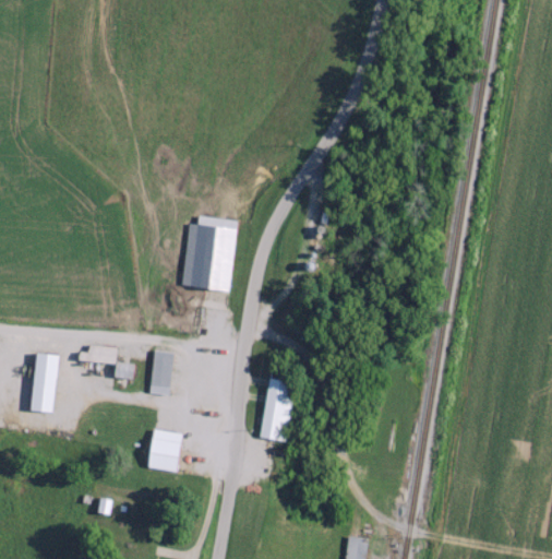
[(187,223),(180,285),(229,290),(237,219),(198,216),(196,224),(187,223)]
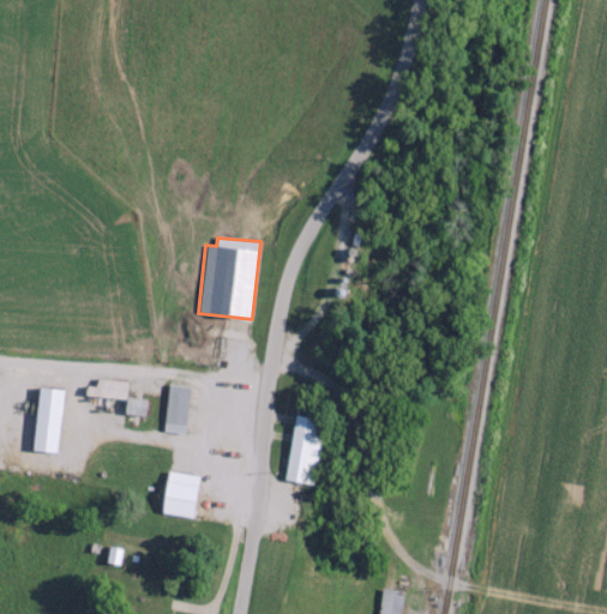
[(89,386),(88,395),(127,398),(128,381),(98,378),(97,386),(89,386)]
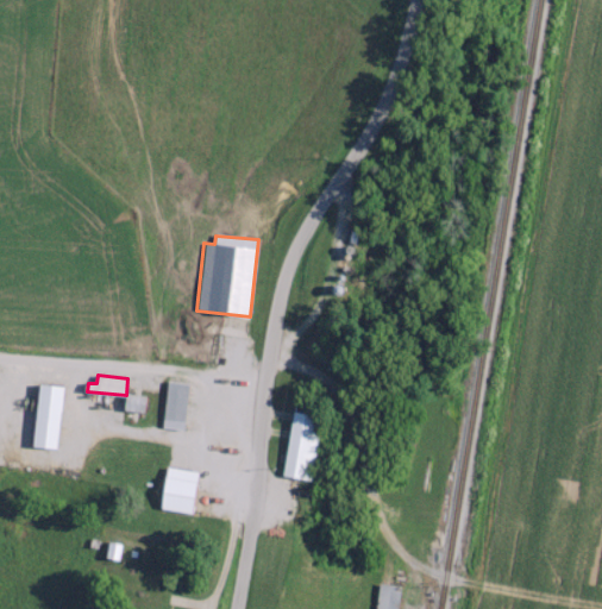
[(190,383),(168,381),(161,428),(183,431),(190,383)]
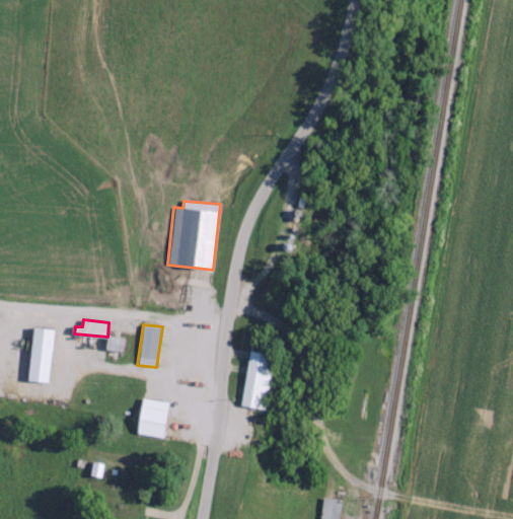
[(29,380),(50,382),(55,329),(34,326),(29,380)]
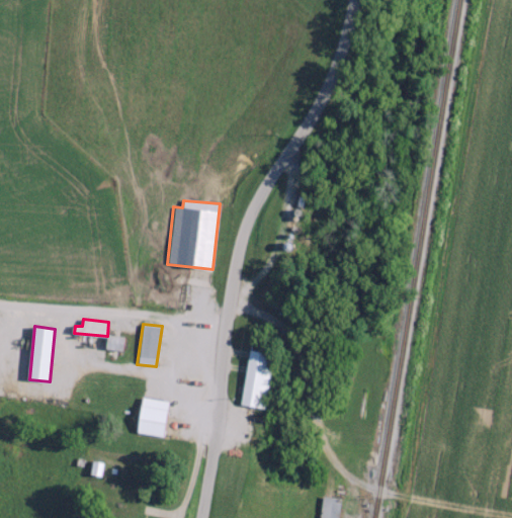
[(123,351),(124,336),(108,335),(106,350),(123,351)]
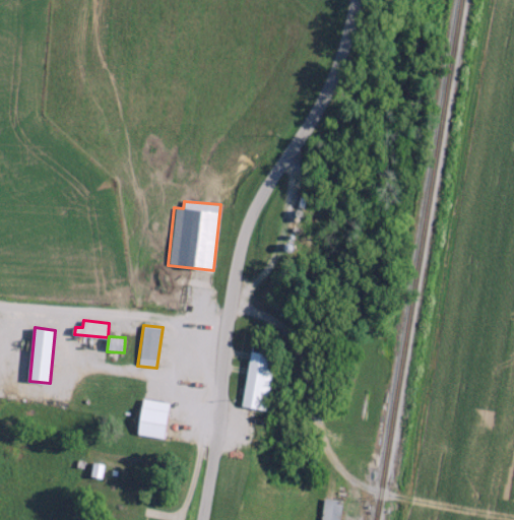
[(271,354),(253,350),(241,406),(265,411),(274,370),(268,369),(271,354)]
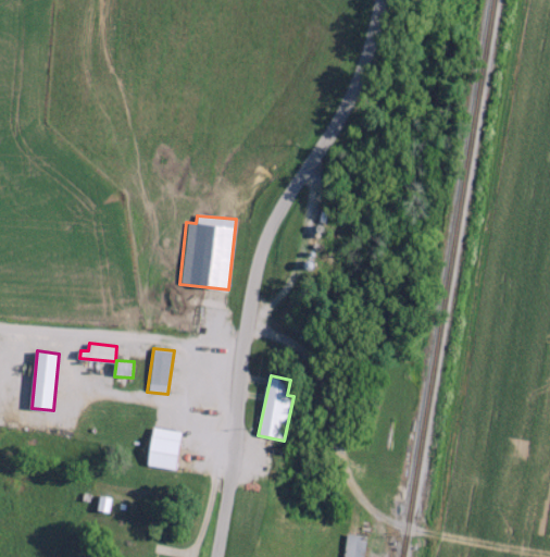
[(178,470),(183,432),(149,428),(144,466),(178,470)]
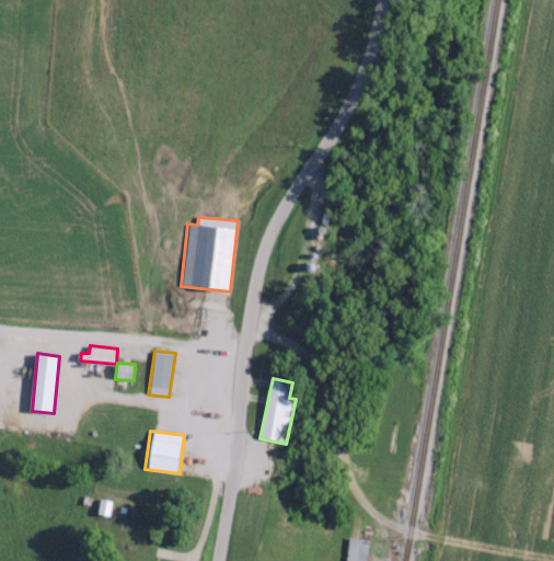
[(368,560),(372,540),(349,537),(345,560),(368,560)]
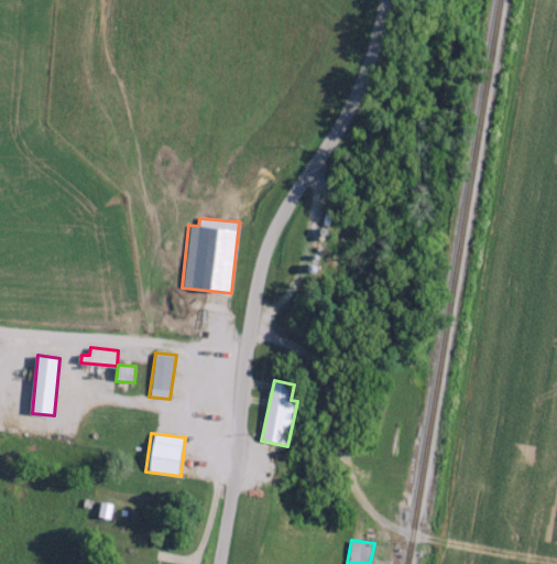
All buildings are outlined.
